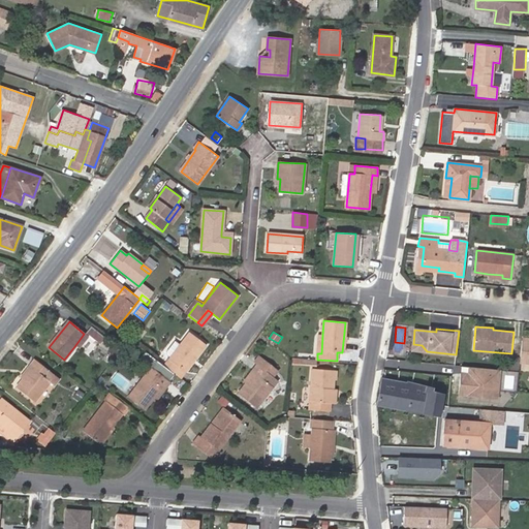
[(167,355),(170,358),(164,366),(180,377),(205,345),(190,333),(181,345),(178,343),(167,355)]
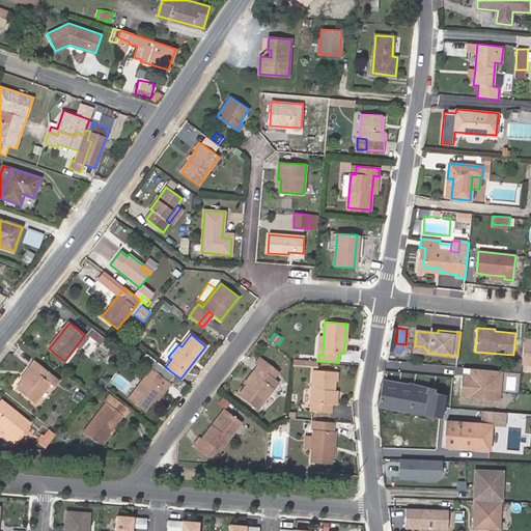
[(84,335),(76,346),(79,348),(87,337),(84,335)]
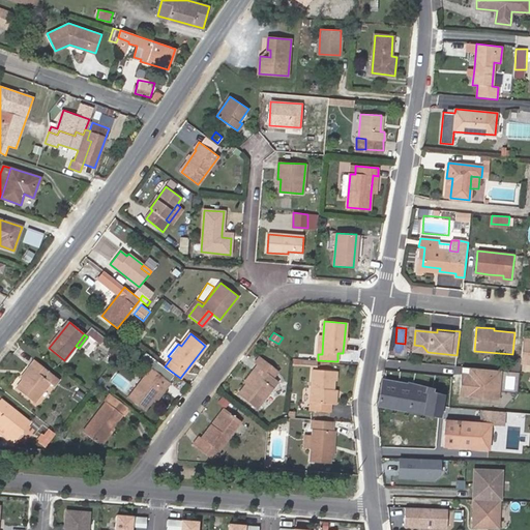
[(529,342),(523,341),(521,363),(529,363),(529,342)]
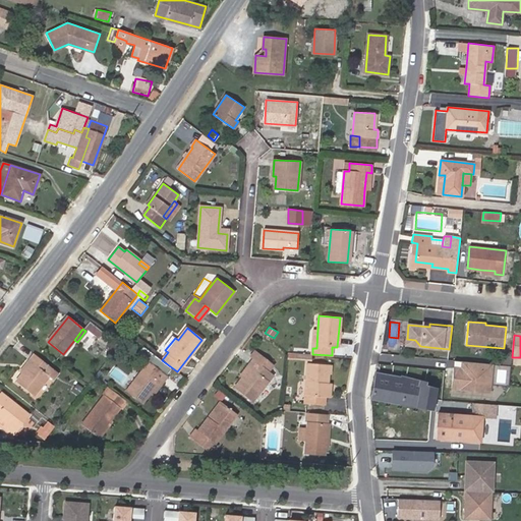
[(250,357),(253,359),(257,363),(263,356),(255,351),(250,357)]
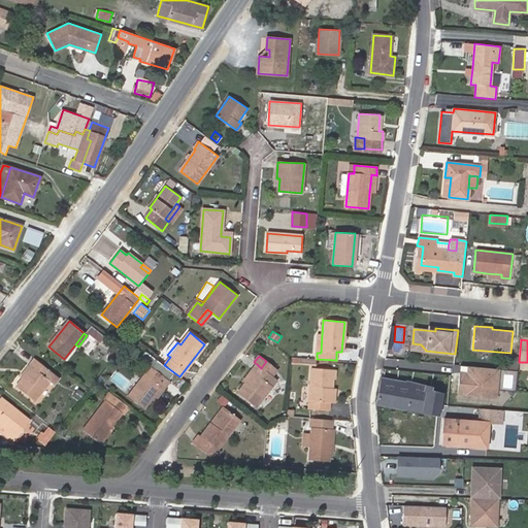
[(35,359),(31,365),(33,367),(23,380),(17,387),(33,400),(50,381),(54,384),(58,377),(35,359)]
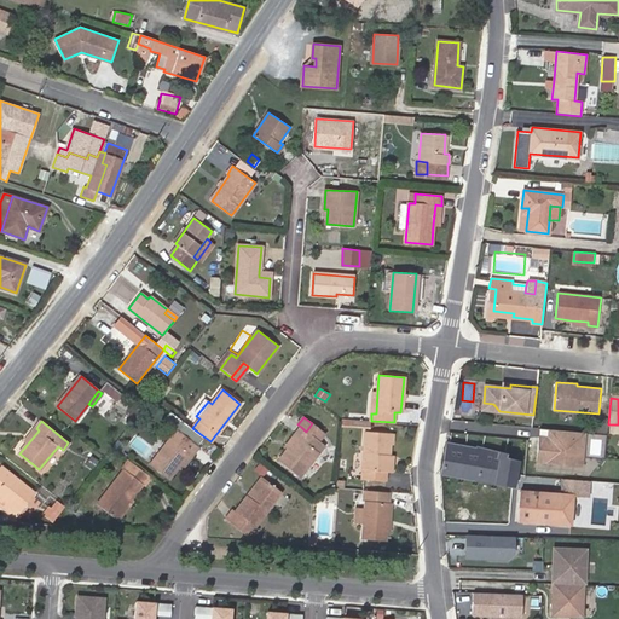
[(301,427),(296,434),(299,437),(288,449),(279,461),(299,476),(330,438),(312,423),(306,432),(301,427)]
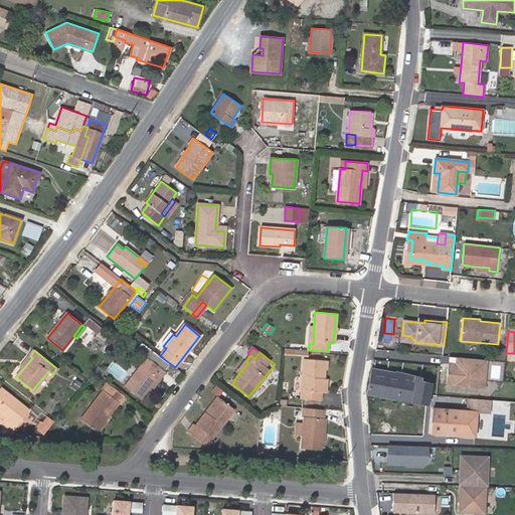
[(20,368),(22,370),(32,358),(30,356),(20,368)]
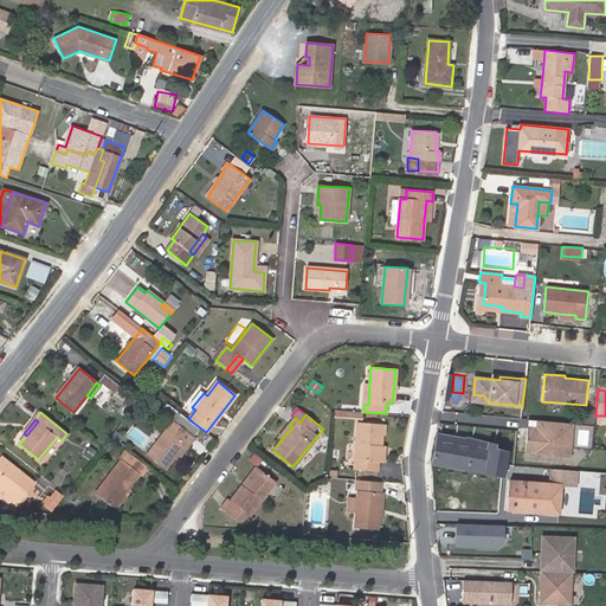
[(165,469),(175,453),(187,439),(191,442),(195,436),(174,419),(147,455),(165,469)]
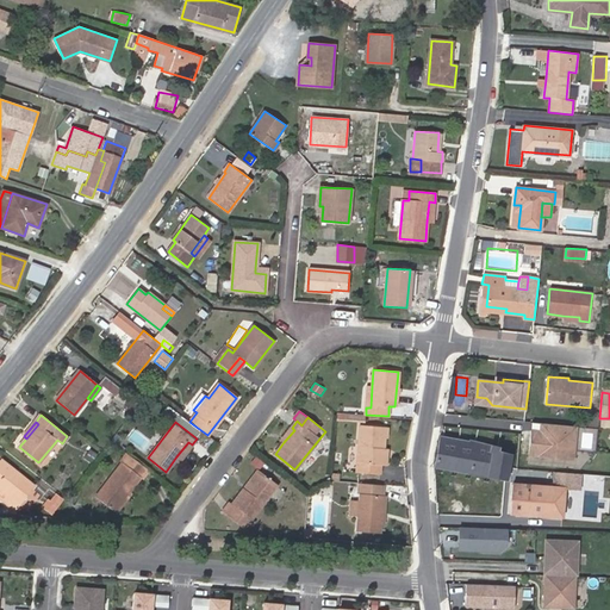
[(529,456),(577,460),(579,427),(531,423),(529,456)]
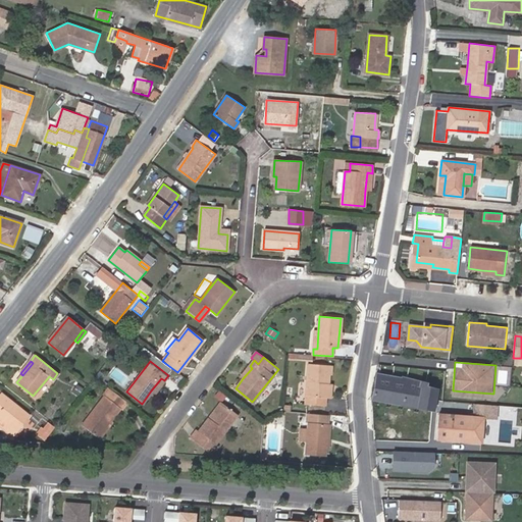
[(329,366),(309,364),(306,404),(323,405),(324,398),(327,398),(328,383),(329,366)]
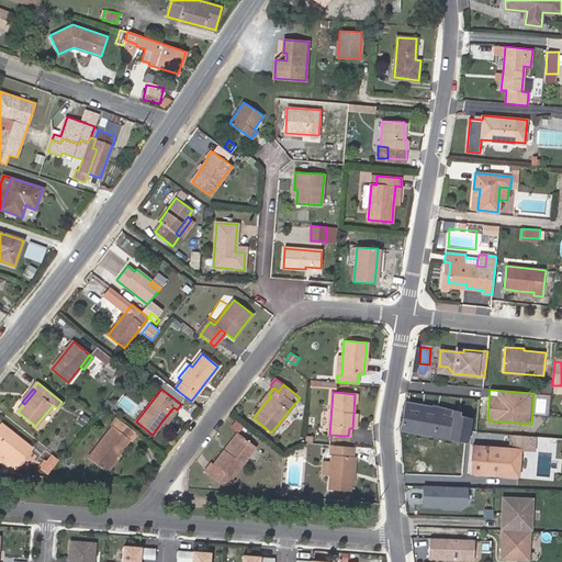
[(259,406),(261,407),(271,396),(269,394),(259,406)]
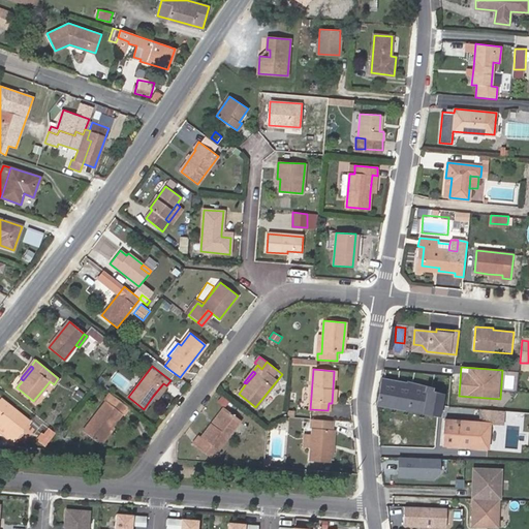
[(503,389),(518,390),(519,372),(505,371),(503,389)]
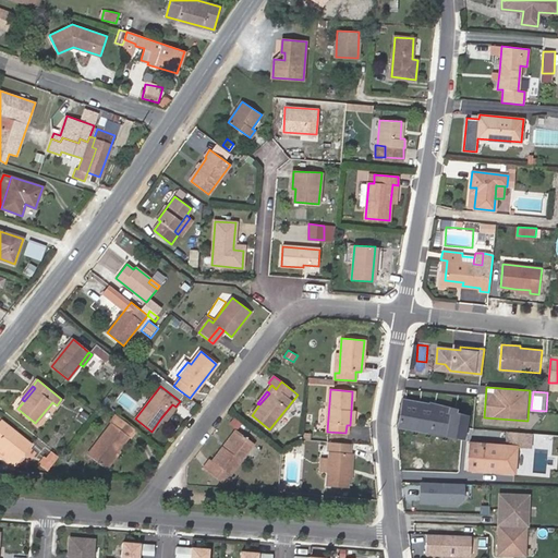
[(397,427),(462,438),(466,416),(453,412),(455,410),(429,402),(429,404),(402,399),(397,427)]
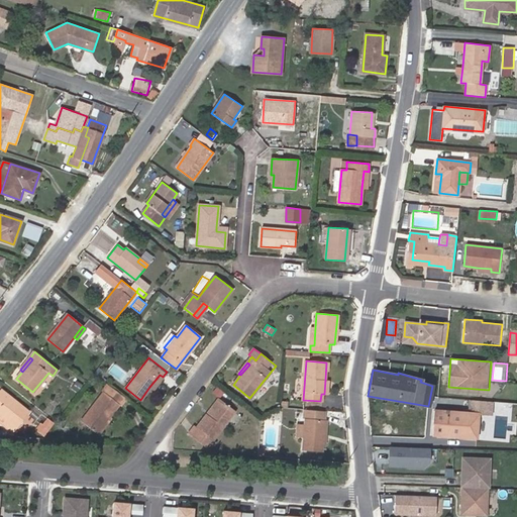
[(160,375),(149,387),(153,390),(163,377),(160,375)]
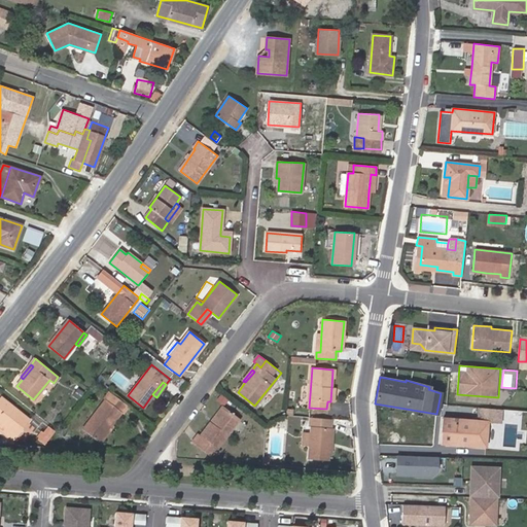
[(128,406),(109,391),(102,401),(104,402),(82,429),(99,443),(128,406)]
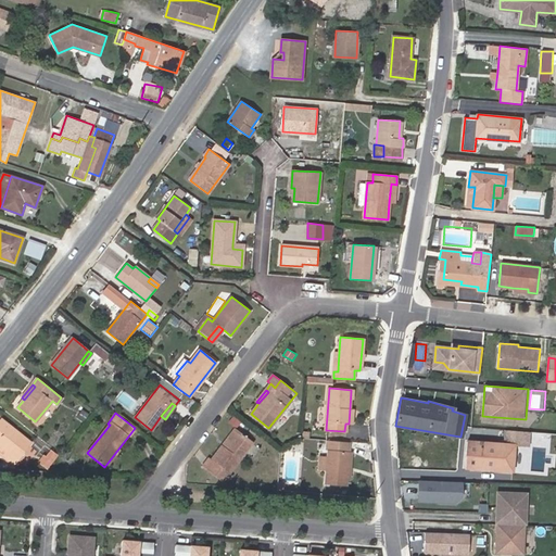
[(237,428),(242,420),(232,415),(228,422),(237,428)]
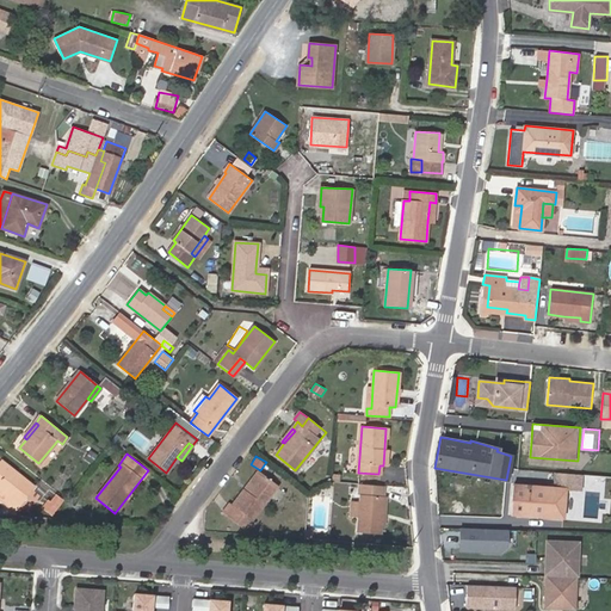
[(34,487),(1,462),(0,463),(0,488),(20,505),(34,487)]
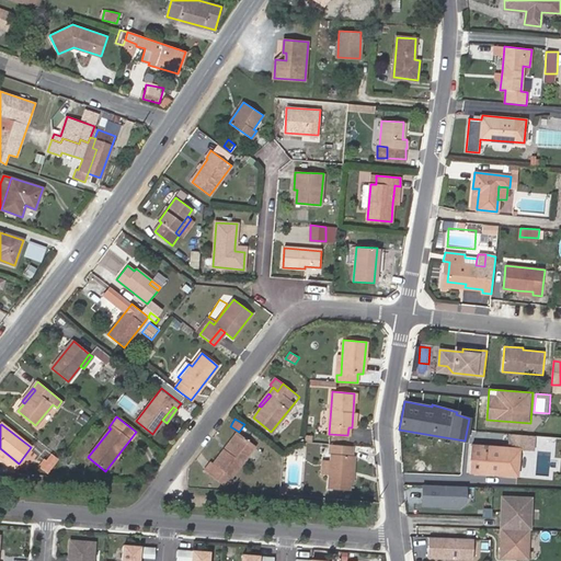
[(237,432),(225,448),(229,450),(240,435),(237,432)]
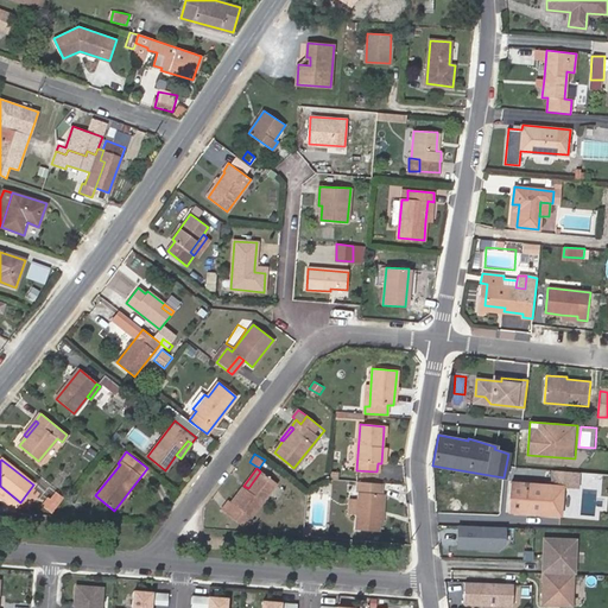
[(577,517),(580,473),(563,470),(562,487),(510,482),(507,512),(577,517)]
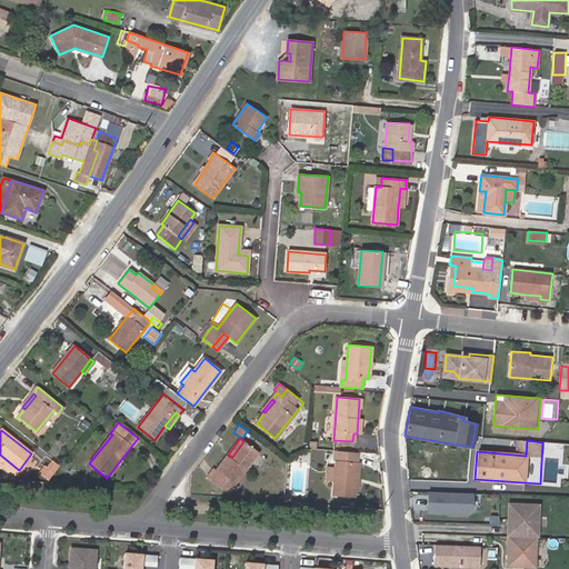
[(243,441),(232,457),(228,455),(216,470),(228,479),(220,488),(227,491),(231,490),(235,492),(239,487),(235,483),(258,452),(243,441)]
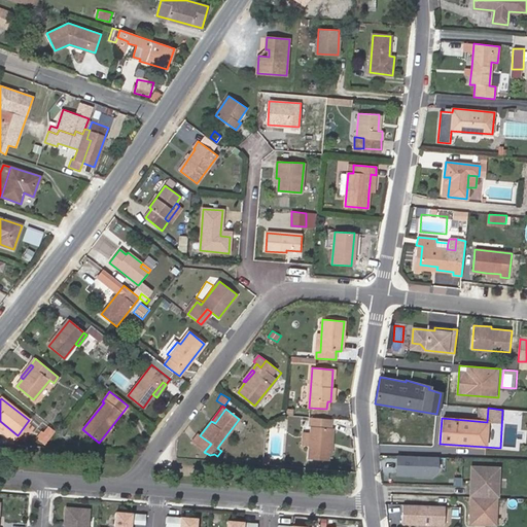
[(309,458),(328,460),(331,419),(313,418),(313,427),(310,427),(309,458)]
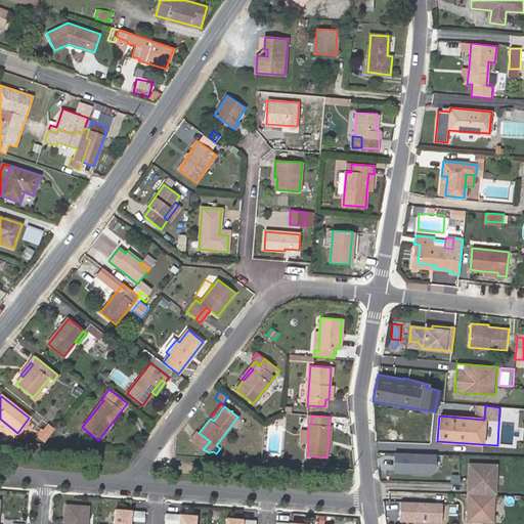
[(17,433),(0,419),(0,426),(14,437),(17,433)]
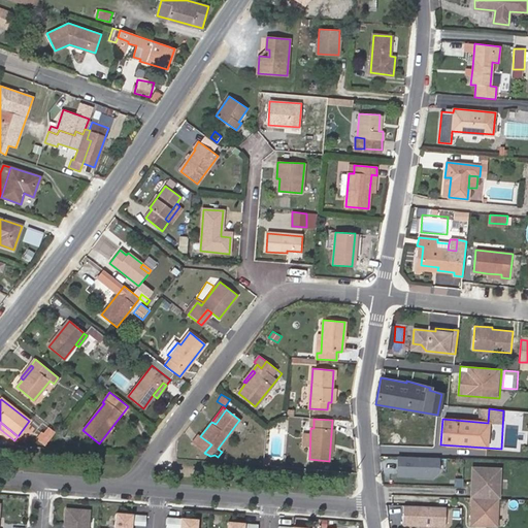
[(46,444),(56,432),(48,426),(39,439),(46,444)]
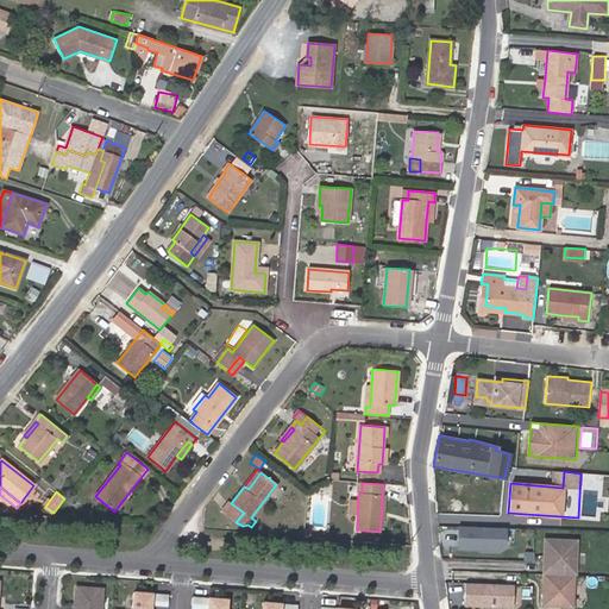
[(221,510),(236,522),(244,513),(231,503),(228,501),(221,510)]
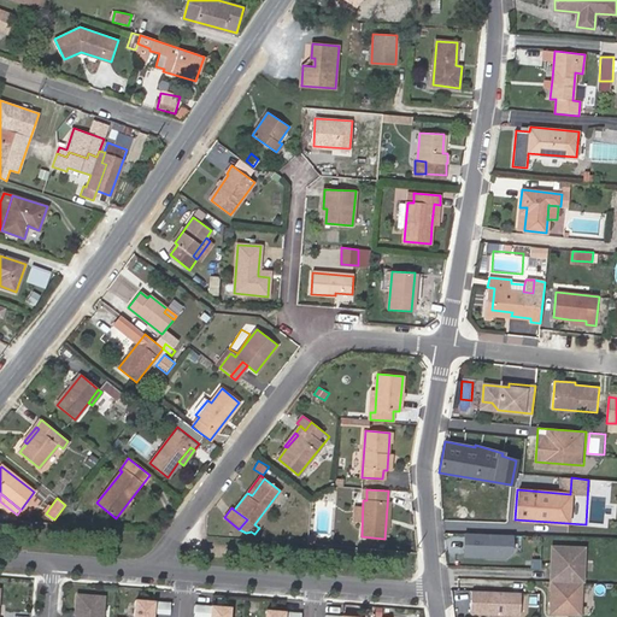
[(465,533),(465,557),(516,559),(516,535),(465,533)]
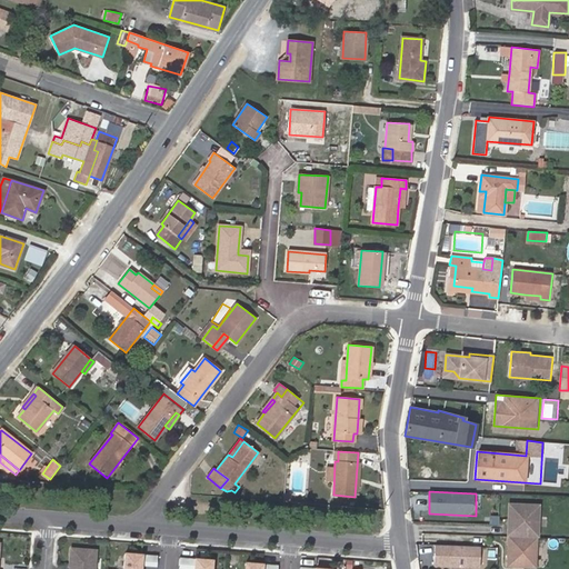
[(542,503),(509,502),(506,567),(539,568),(542,503)]
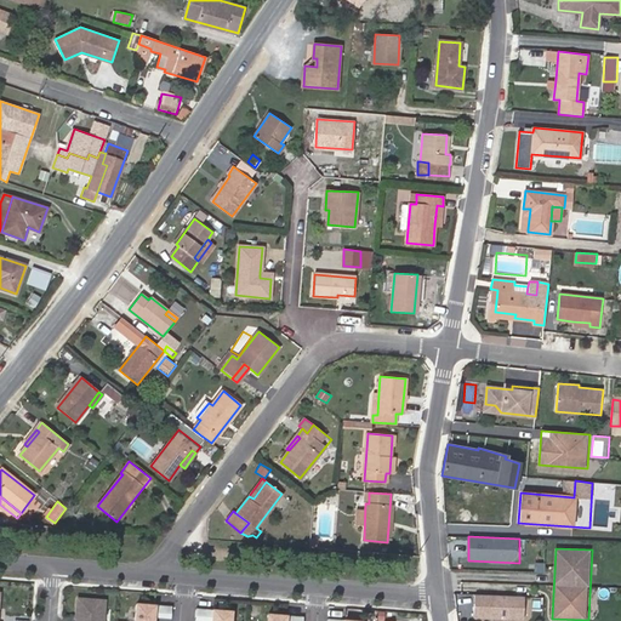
[(513,620),(525,620),(527,596),(474,594),(474,620),(513,620)]
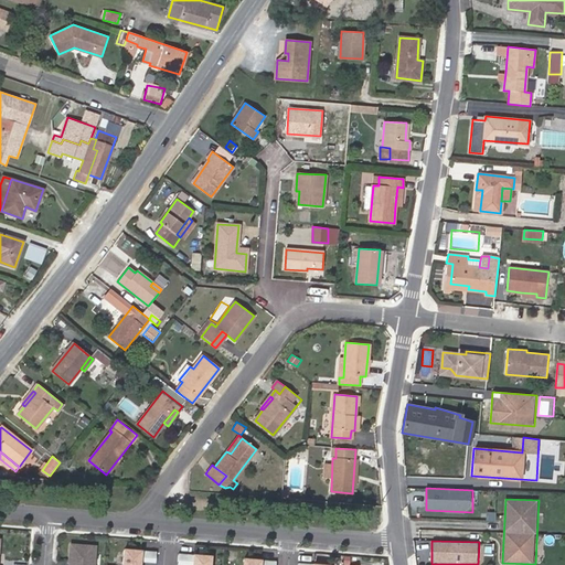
[(93,564),(95,546),(72,545),(70,564),(93,564)]
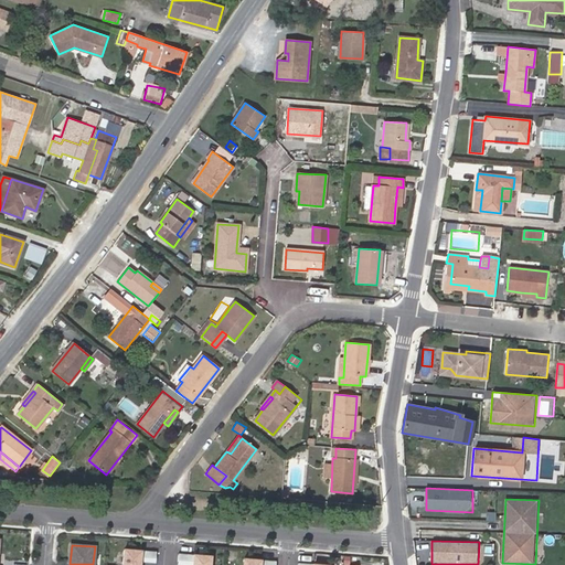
[(139,564),(140,563),(140,552),(124,551),(121,564),(139,564)]
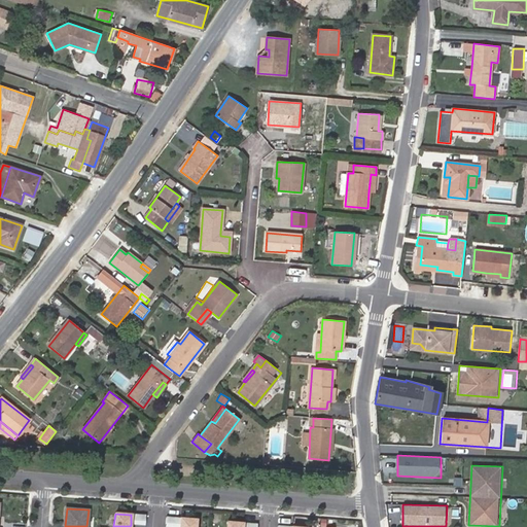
[(145,526),(145,516),(131,515),(131,525),(145,526)]
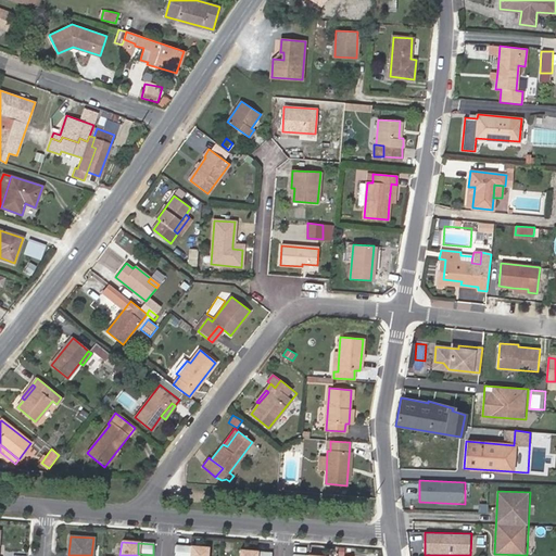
[(189,555),(190,546),(175,545),(174,555),(189,555)]
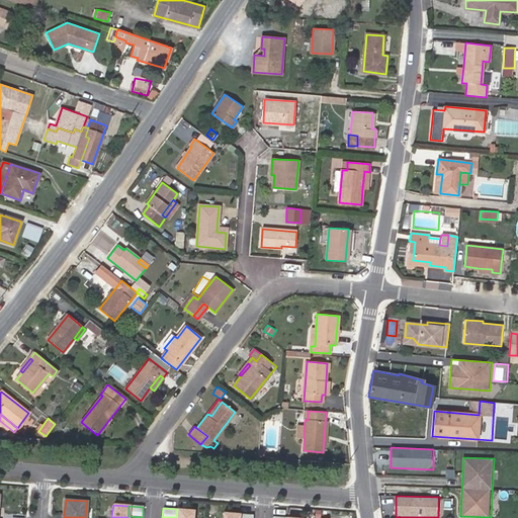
[(191,517),(192,510),(177,509),(176,517),(191,517)]
